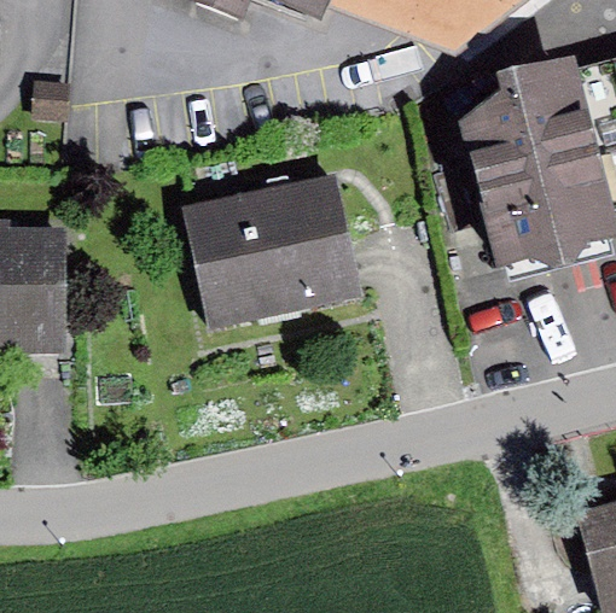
[(184,0),(184,1),(240,23),(249,0),(260,0),(323,23),(331,0),(184,0)]
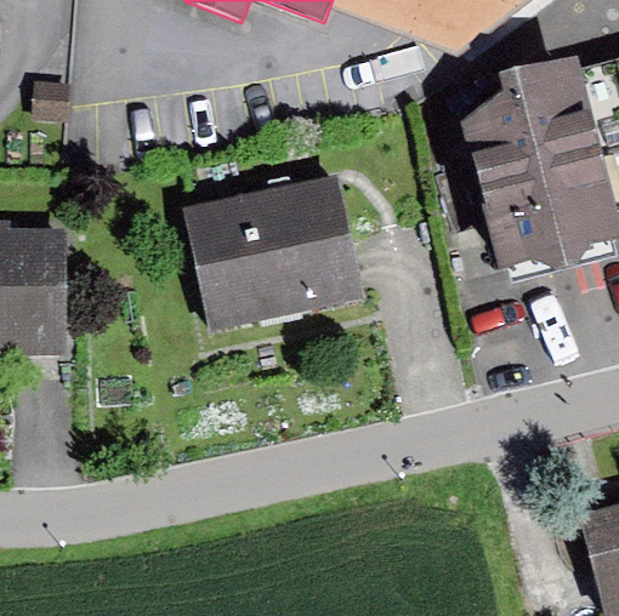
[(497,132),(467,146),(517,297),(618,280),(618,73),(511,90),(511,113),(497,132)]
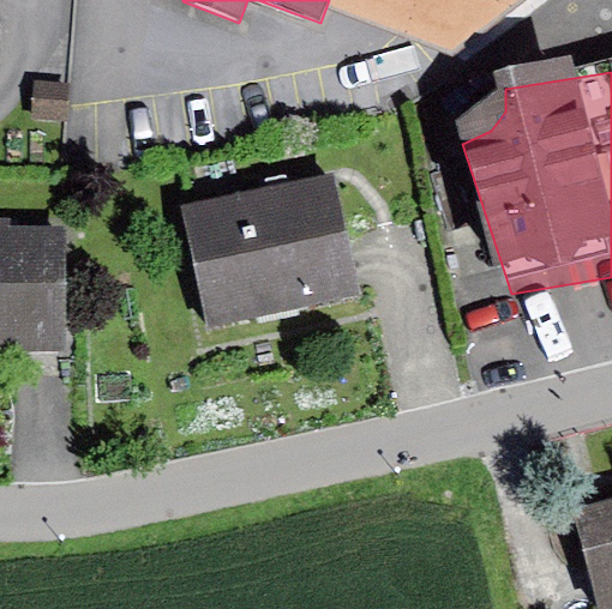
[(69,83),(31,79),(28,115),(65,119),(69,83)]
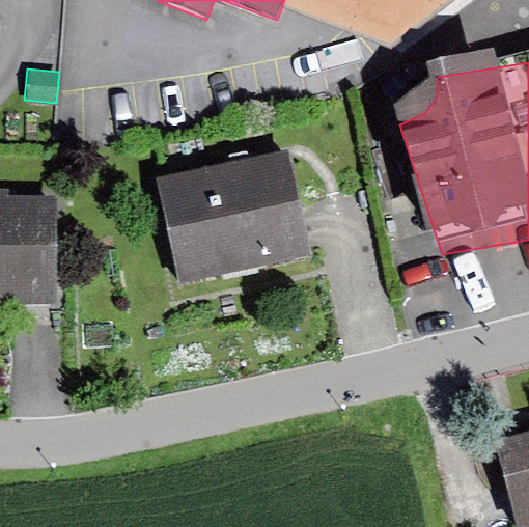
[(309,253),(287,149),(156,176),(177,280),(309,253)]
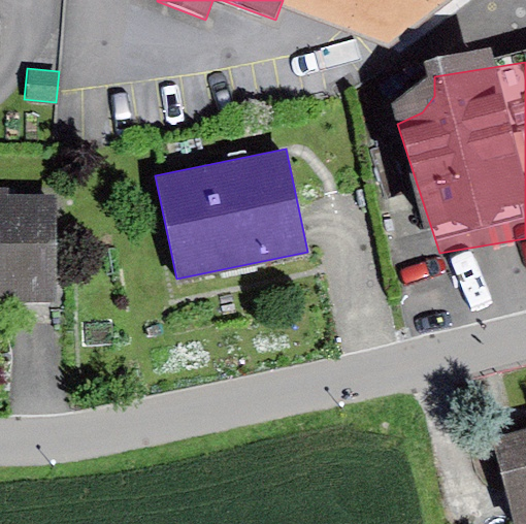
[(7,188),(0,187),(0,302),(56,302),(56,193),(7,193),(7,188)]
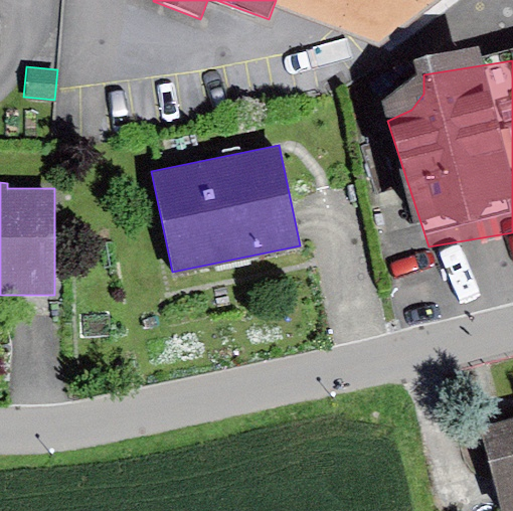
[(512,510),(512,415),(479,426),(501,510),(512,510)]
